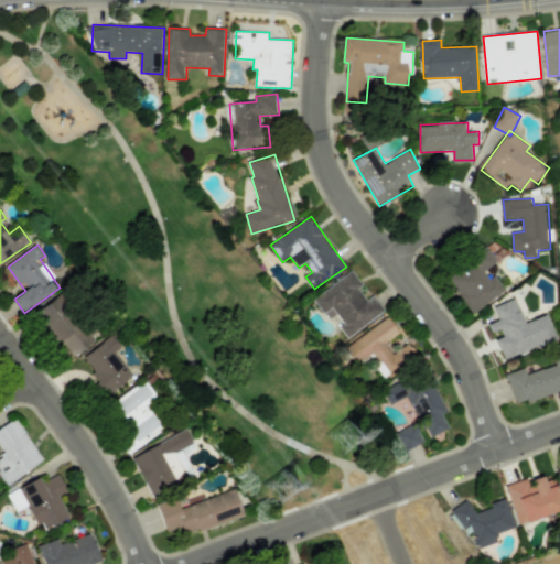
[(448,280),(477,314),(506,290),(490,270),(499,261),(487,246),(448,280)]
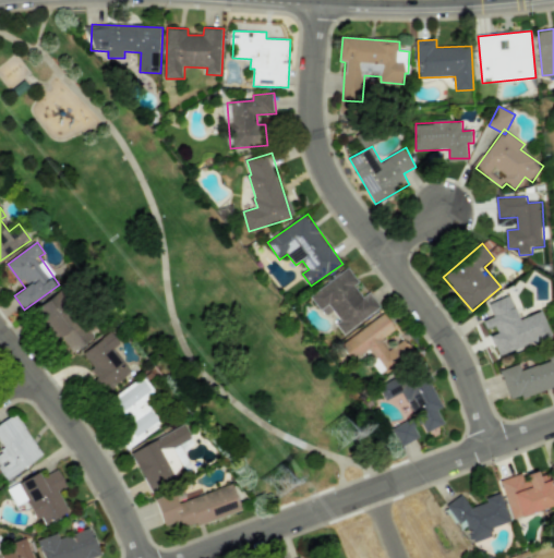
[(382,308),(371,292),(363,296),(356,286),(360,282),(349,268),(312,295),(327,317),(335,312),(341,320),(337,324),(346,335),(382,308)]
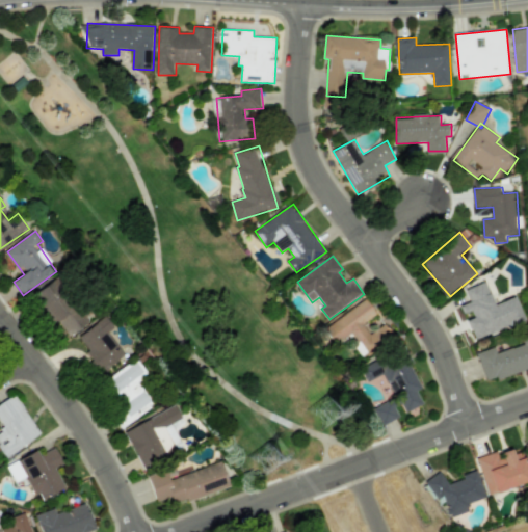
[(56,277),(35,295),(71,338),(91,320),(56,277)]
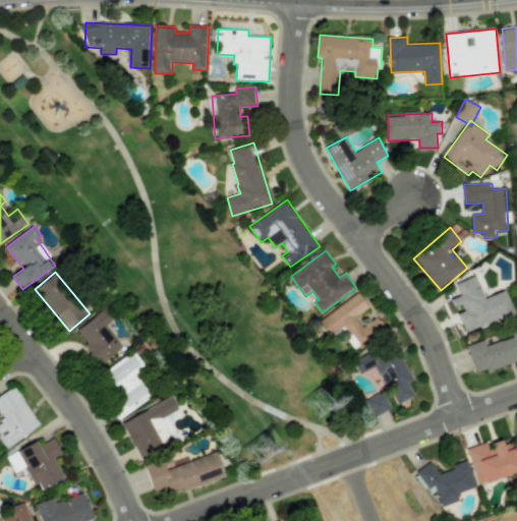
[(516,313),(507,290),(486,298),(477,276),(458,284),(462,295),(453,299),(457,310),(458,310),(466,333),(516,313)]
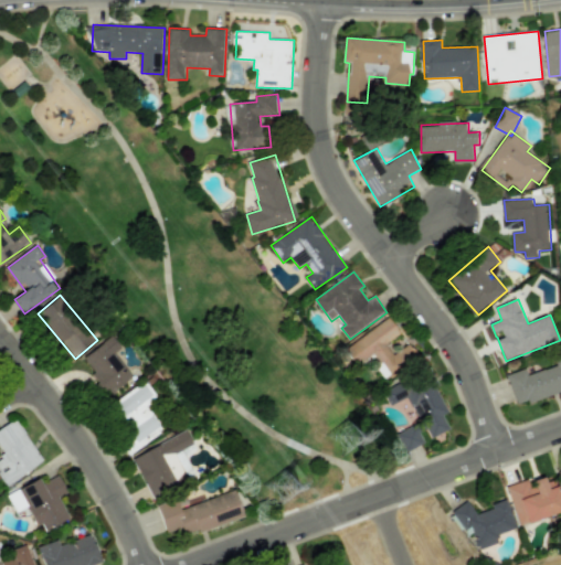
[(347,347),(358,364),(376,353),(383,365),(379,366),(387,380),(421,358),(412,343),(394,354),(388,343),(402,334),(392,319),(347,347)]
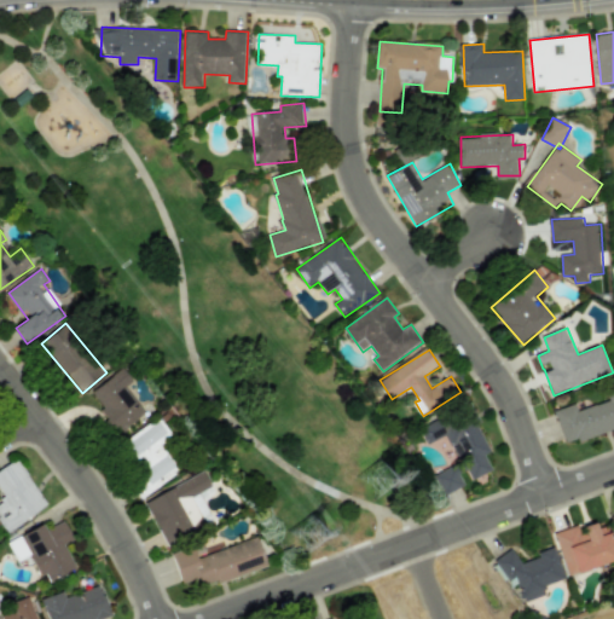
[(127,386),(134,381),(125,368),(92,393),(110,417),(105,421),(116,437),(148,412),(127,386)]
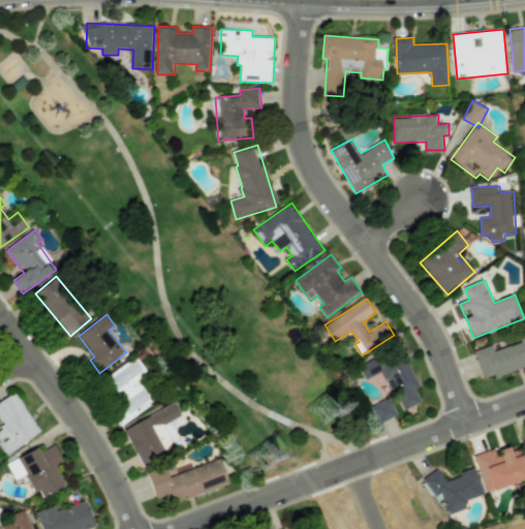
[(475,351),(486,380),(524,366),(524,333),(520,334),(522,342),(496,351),(494,345),(475,351)]
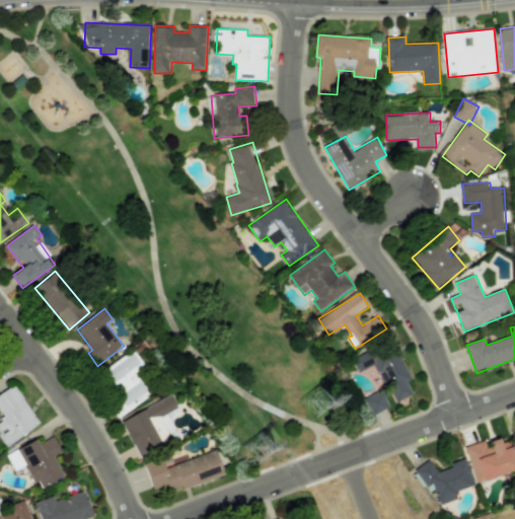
[(365,397),(374,416),(394,405),(394,403),(415,394),(409,381),(414,379),(402,356),(405,355),(396,338),(353,358),(360,372),(376,365),(386,387),(365,397)]
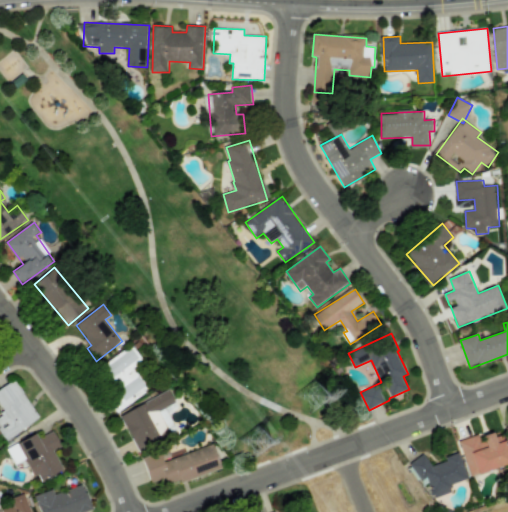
[(119,411),(151,389),(136,367),(144,361),(133,345),(103,366),(113,380),(119,377),(125,386),(109,396),(119,411)]
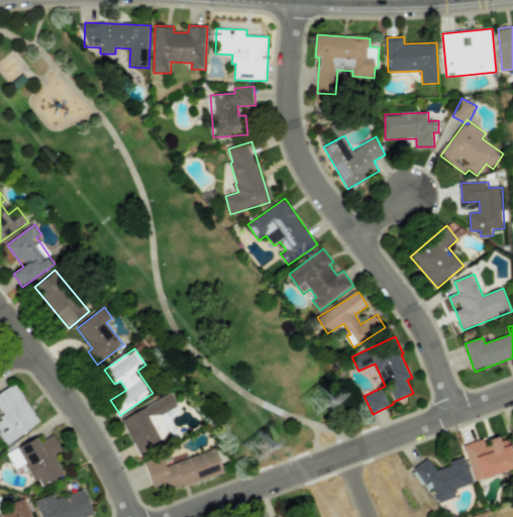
[(41,422),(16,383),(0,393),(0,407),(6,416),(0,419),(0,432),(7,444),(41,422)]
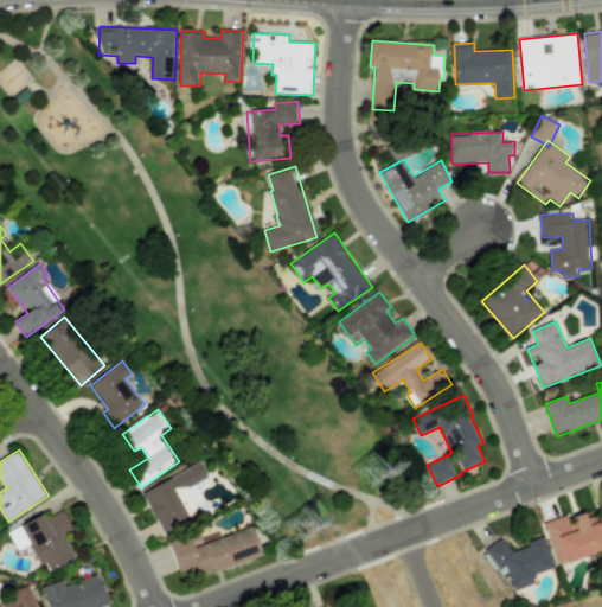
[(162,531),(210,510),(198,484),(209,478),(203,464),(143,490),(162,531)]
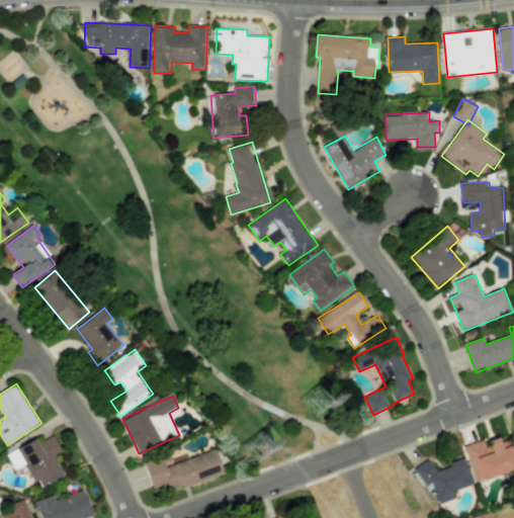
[(39,443),(38,439),(20,446),(37,489),(66,477),(57,455),(63,452),(57,436),(39,443)]
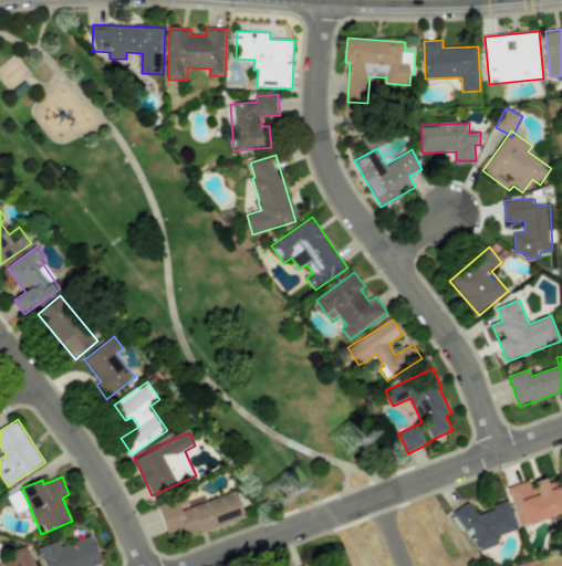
[(561,489),(559,480),(549,483),(548,478),(533,482),(532,480),(510,486),(521,526),(561,513),(561,489)]
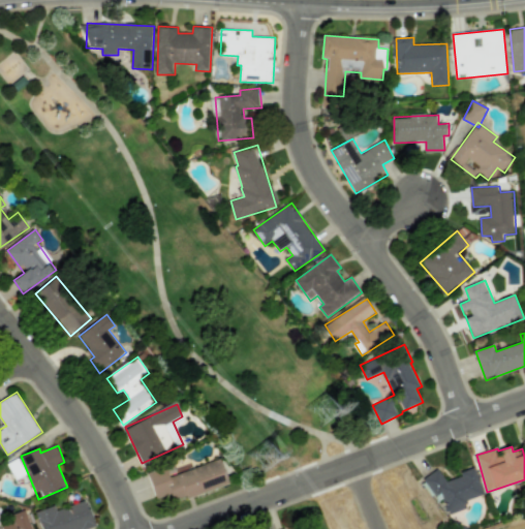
[(230,483),(222,459),(178,473),(175,463),(149,471),(160,506),(230,483)]
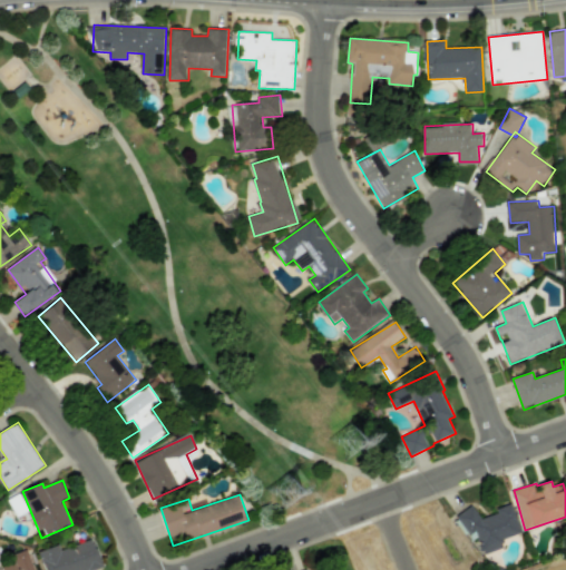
[(486,554),(506,548),(504,540),(524,533),(514,505),(480,518),(476,507),(460,512),(470,542),(480,539),(486,554)]
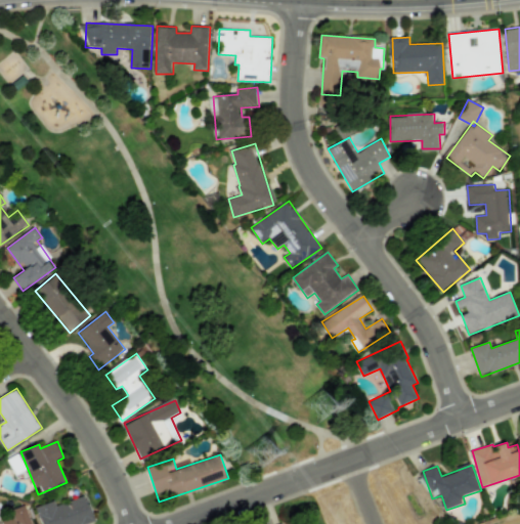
[(37,507),(42,523),(87,523),(95,522),(87,495),(57,506),(55,500),(37,507)]
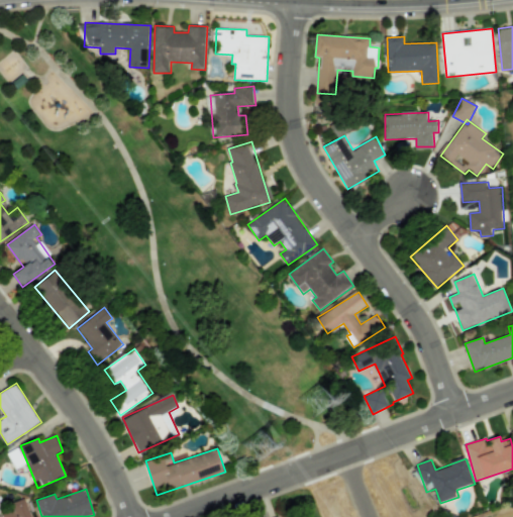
[(32,516),(27,498),(13,503),(15,509),(4,513),(5,516),(32,516)]
